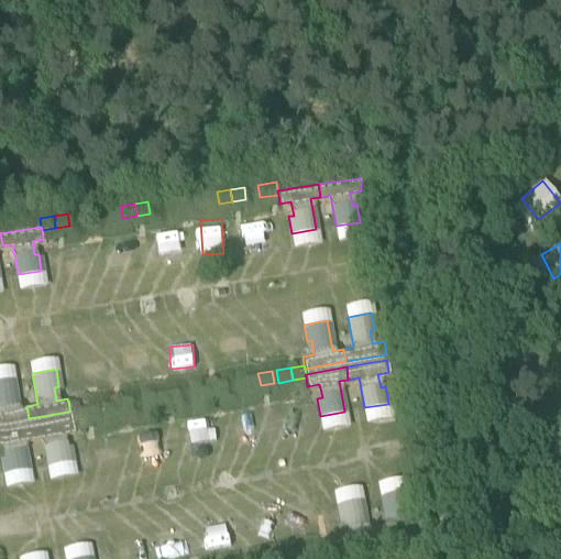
[(261,385),(257,373),(244,375),(246,388),(261,385)]
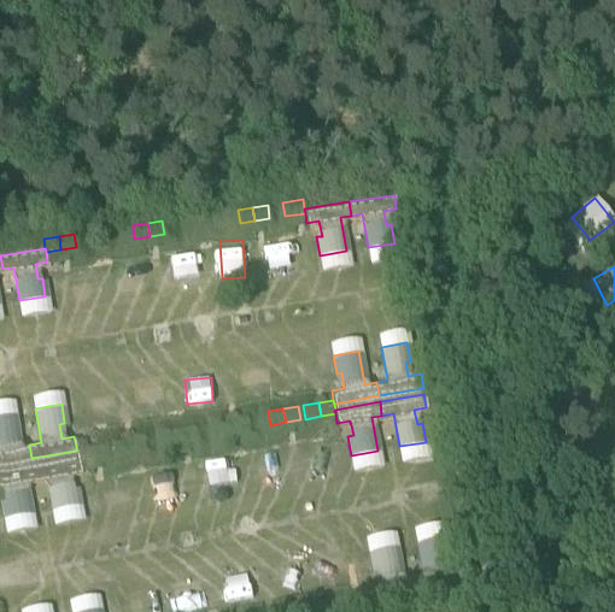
[(0,463),(31,458),(29,445),(18,446),(13,412),(0,415),(0,463)]
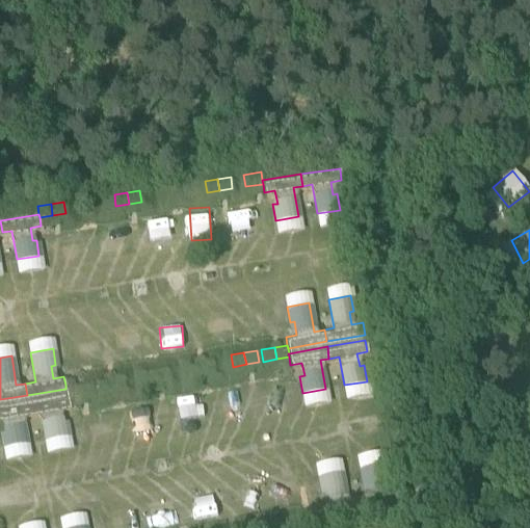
[(214,370),(212,359),(199,361),(201,373),(214,370)]
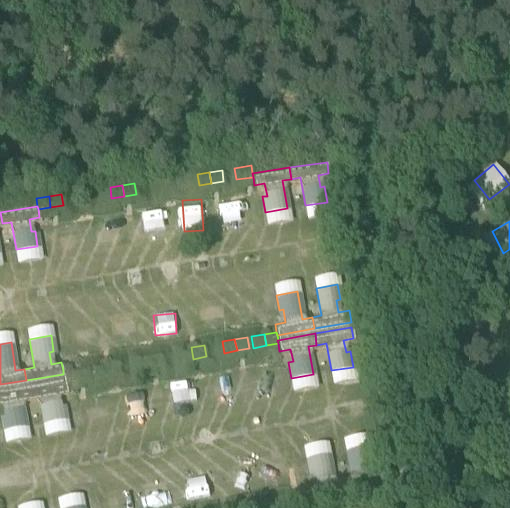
[(193,359),(191,347),(179,349),(181,361),(193,359)]
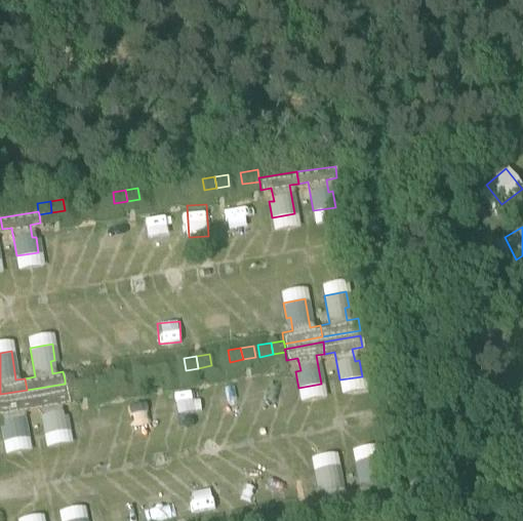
[(166,373),(164,361),(152,364),(154,375),(166,373)]
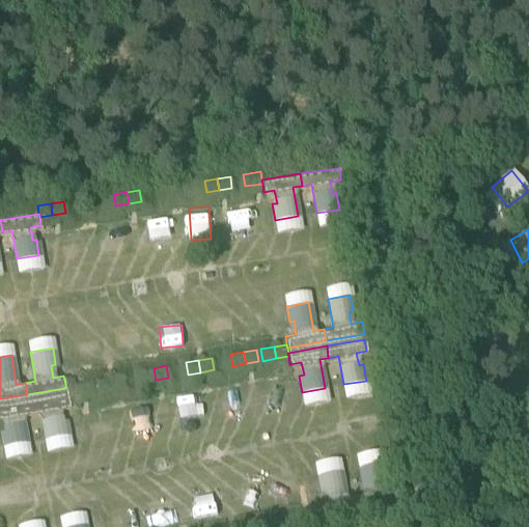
[(156,380),(154,368),(140,370),(142,382),(156,380)]
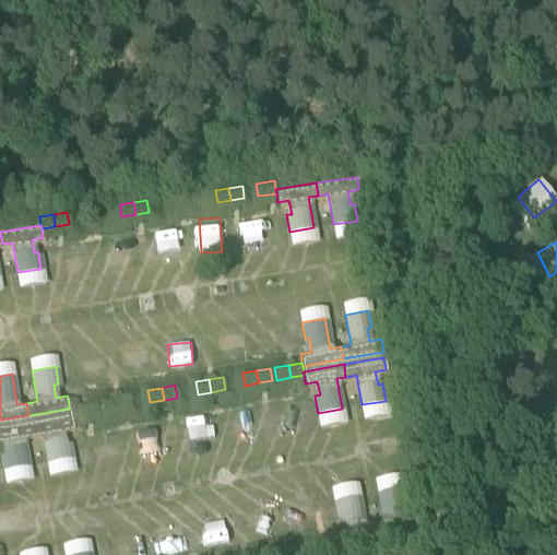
[(130,406),(128,394),(114,397),(117,409),(130,406)]
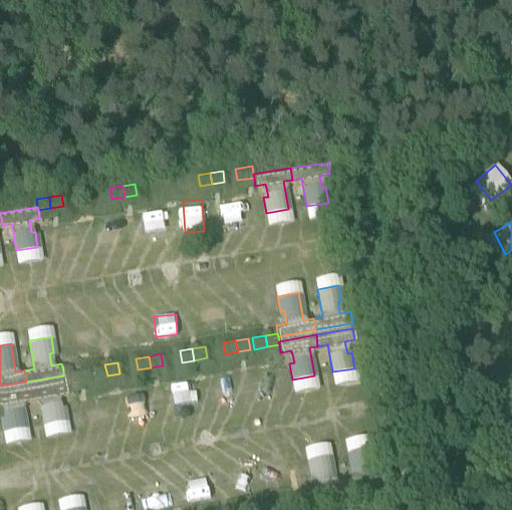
[(107,375),(104,364),(92,366),(94,378),(107,375)]
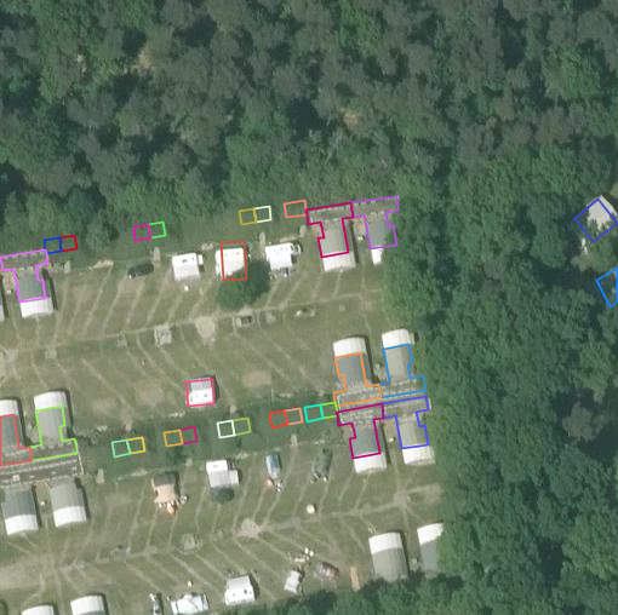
[(106,443),(91,446),(93,460),(108,457),(106,443)]
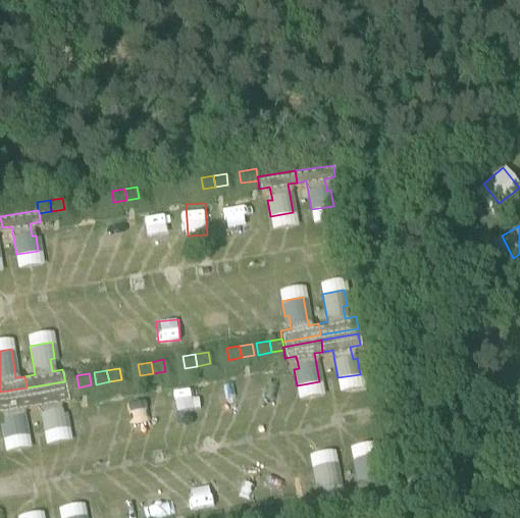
[(76,375),(64,377),(64,381),(65,385),(66,390),(79,387),(76,375)]
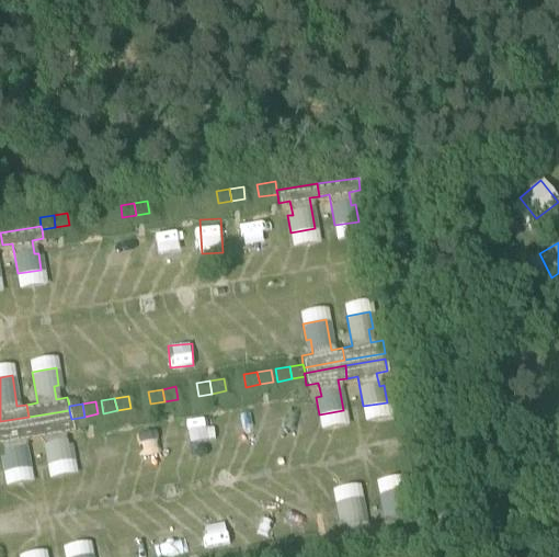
[(208,447),(204,413),(183,416),(187,450),(208,447)]
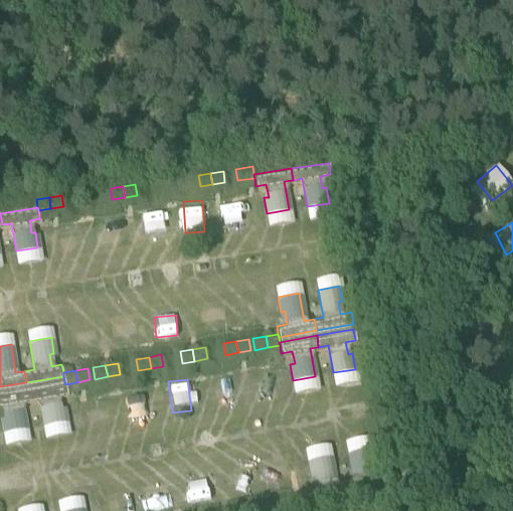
[(64,380),(27,387),(29,398),(38,396),(43,424),(65,420),(62,405),(58,406),(55,393),(66,392),(65,384),(64,380)]
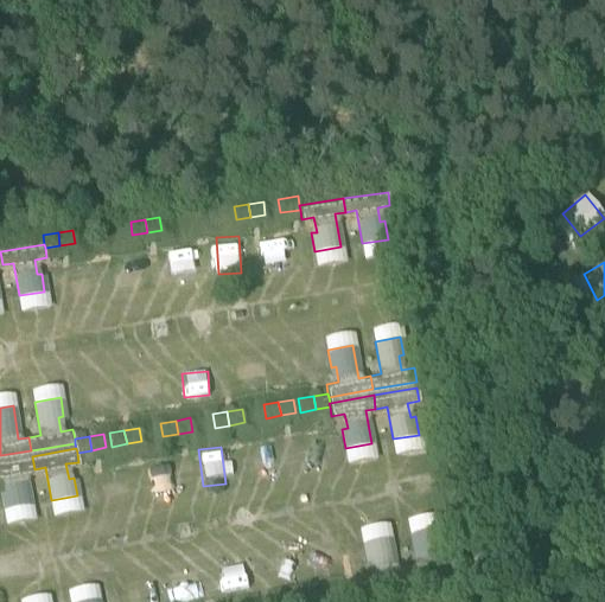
[(135,460),(145,498),(173,491),(165,453),(135,460)]
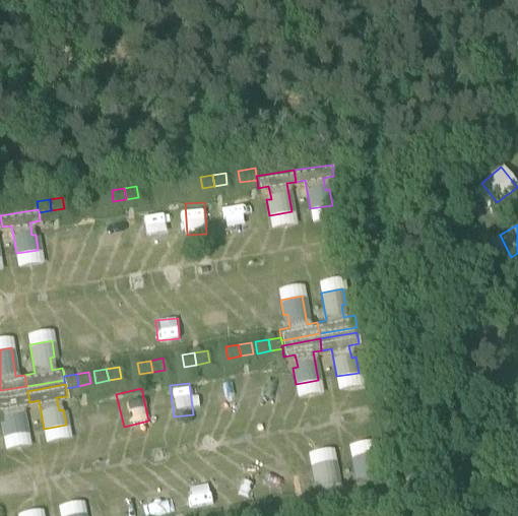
[(27,391),(0,395),(0,407),(3,407),(5,420),(1,421),(3,436),(25,432),(20,404),(29,402),(27,391)]
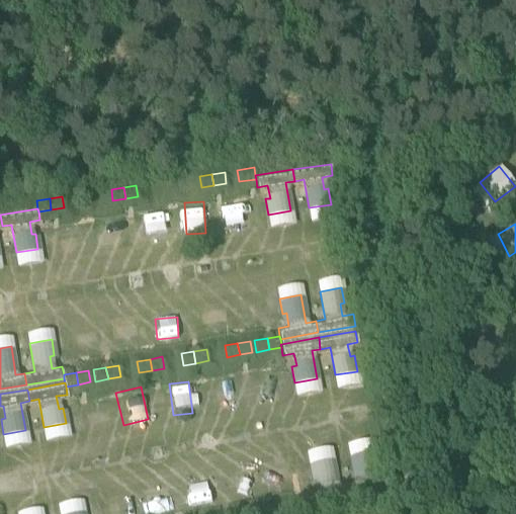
[(355,482),(346,484),(348,495),(385,488),(382,476),(372,478),(370,465),(374,464),(371,449),(349,453),(355,482)]
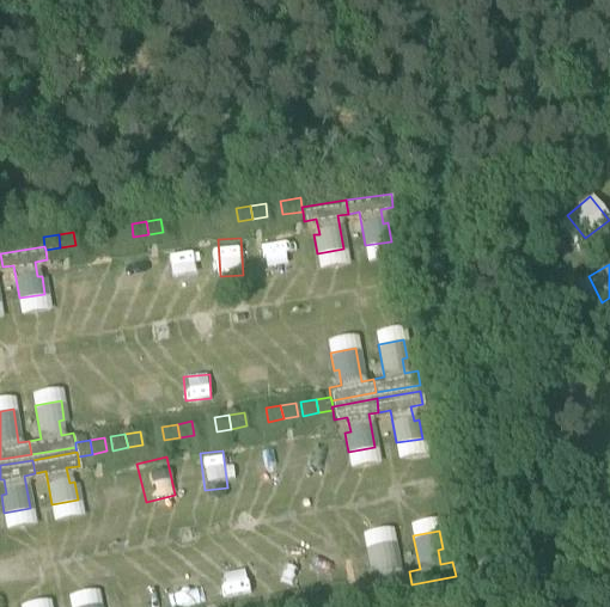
[(377,577),(365,580),(366,588),(367,593),(412,584),(409,571),(397,572),(391,540),(366,545),(368,563),(374,562),(377,577)]
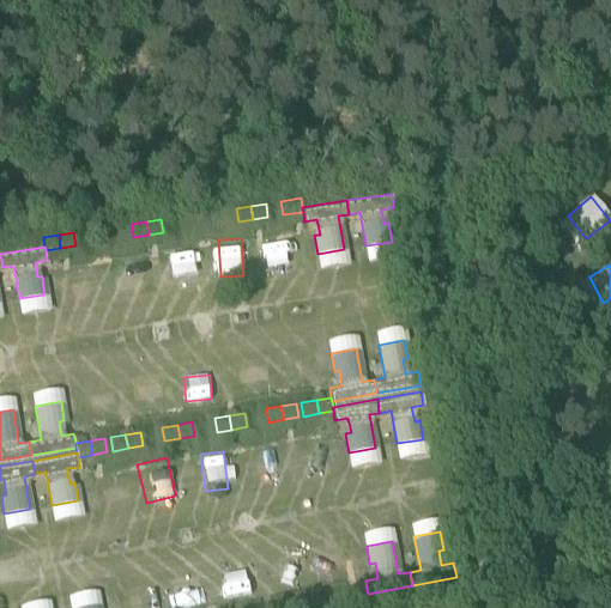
[(267,565),(271,585),(301,578),(297,559),(267,565)]
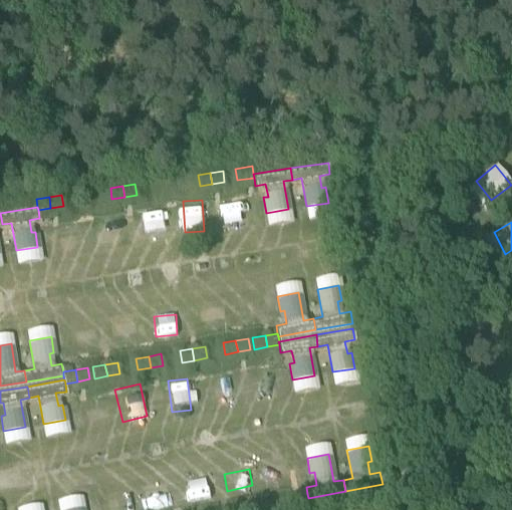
[(207,481),(176,486),(179,500),(210,495),(207,481)]
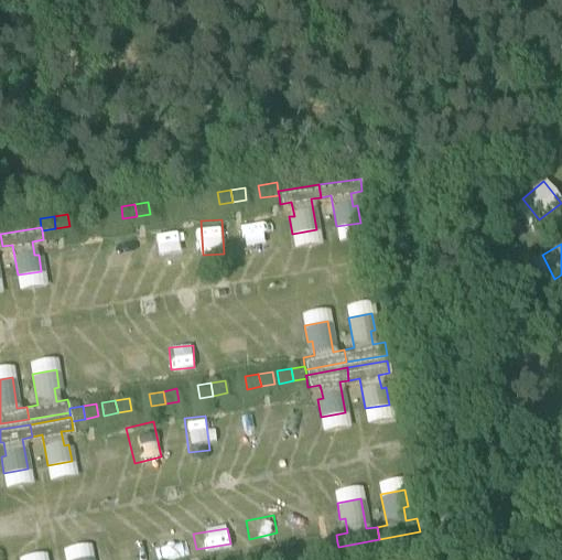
[(163,544),(150,546),(151,557),(185,551),(182,529),(161,532),(163,544)]
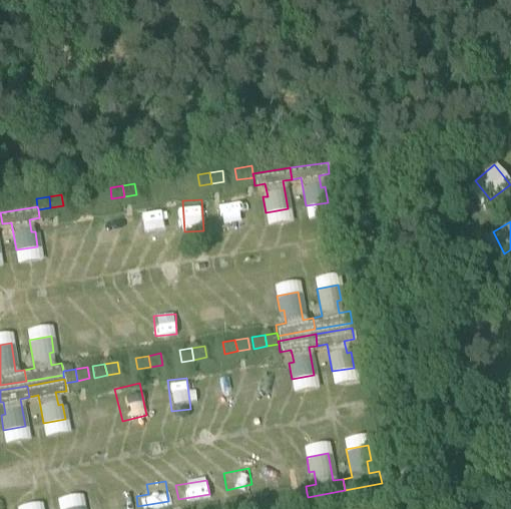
[(307,493),(295,496),(297,507),(310,505),(308,497),(307,493)]
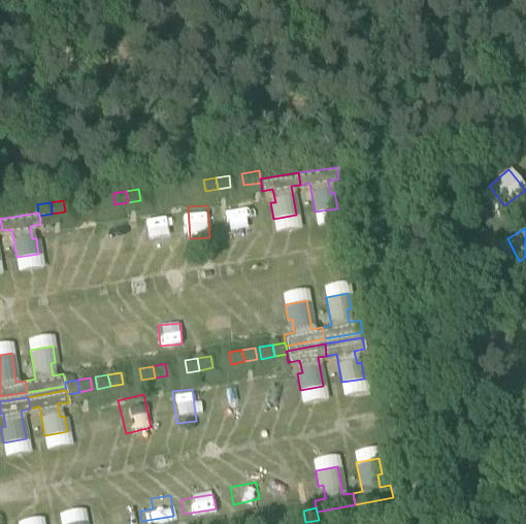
[(303,511),(291,513),(292,523),(295,523),(305,522),(303,511)]
